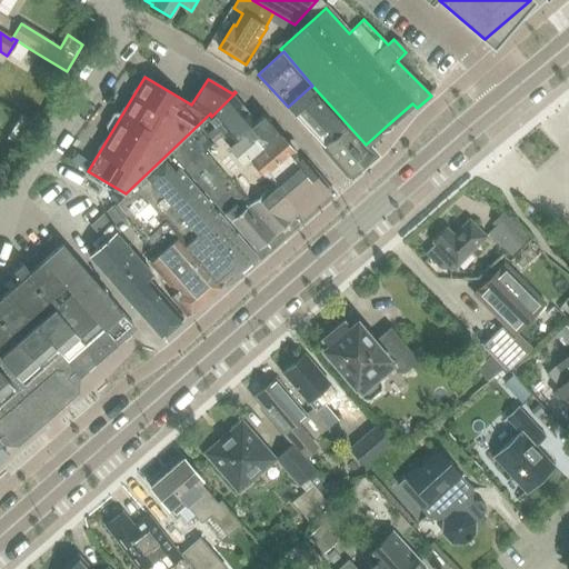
[(309,88),(288,107),(295,115),(297,112),(327,146),(325,147),(349,175),(371,156),(347,128),(345,129),(309,88)]
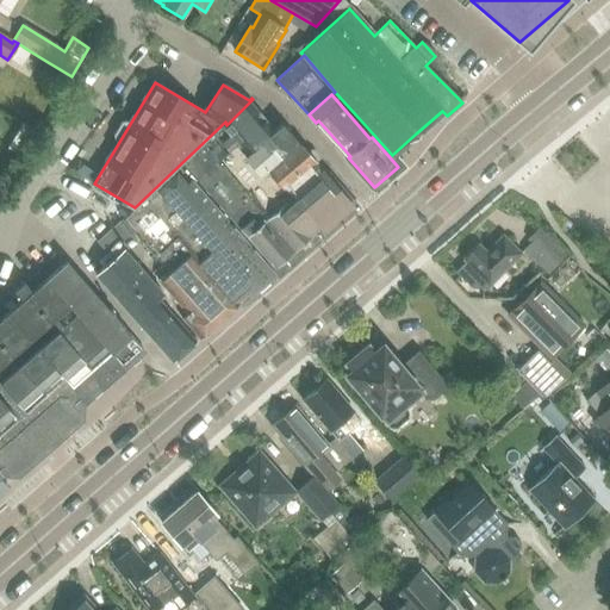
[(286,139),(253,99),(226,125),(266,170),(269,168),(287,190),(293,184),(300,192),(294,195),(318,226),(324,232),(347,212),(354,206),(331,179),(300,142),(292,149),(285,141),(286,139)]
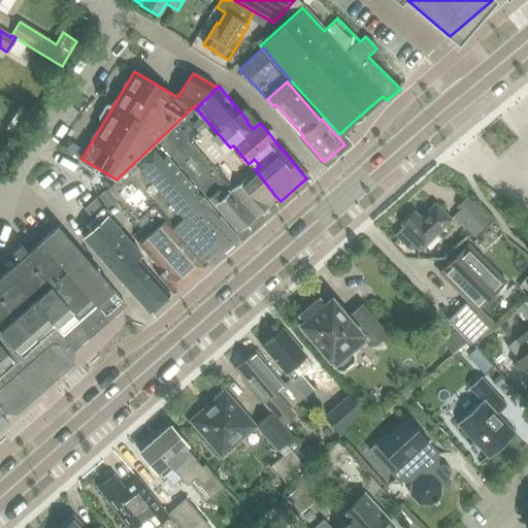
[(230,147),(196,108),(192,111),(269,202),(275,196),(255,169),(260,166),(254,159),(249,164),(233,145),(230,147)]
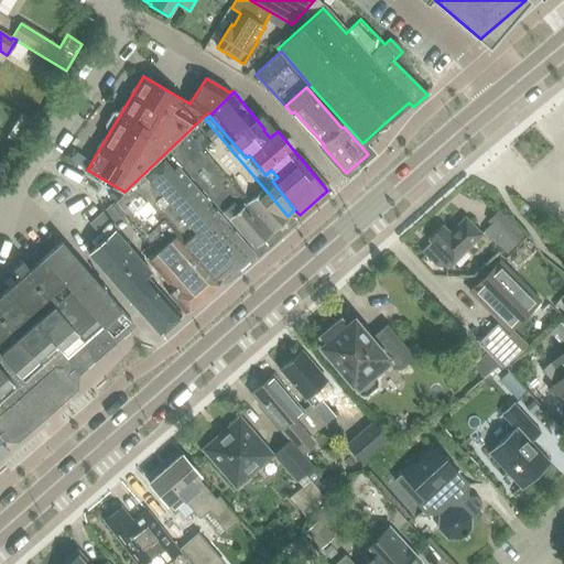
[(205,119),(186,136),(269,232),(288,216),(205,119)]
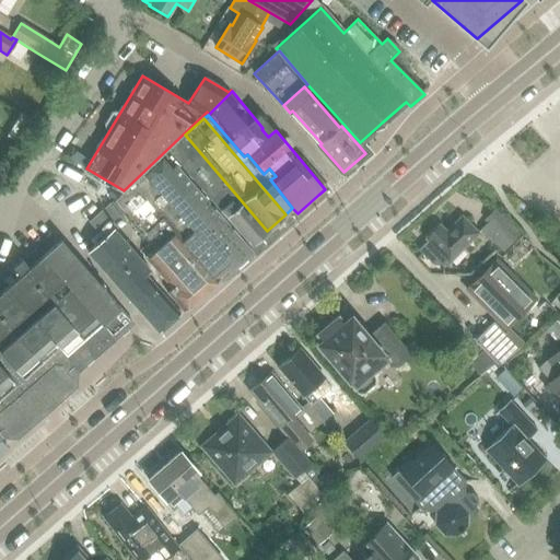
[(185,135),(166,150),(249,246),(267,231),(185,135)]
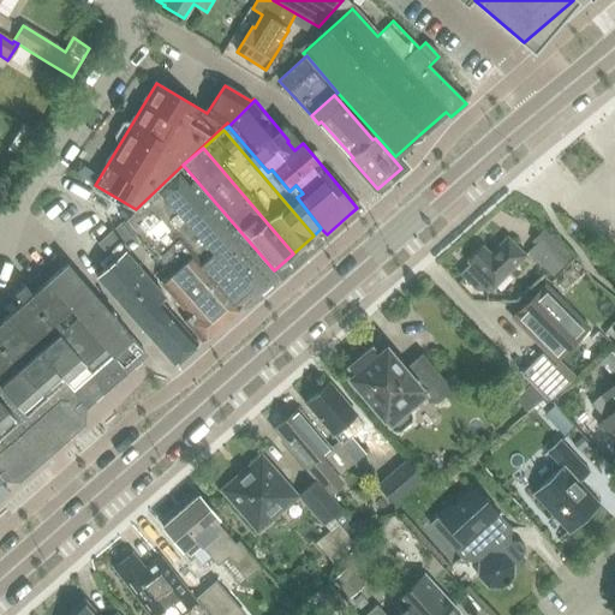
[(213,252),(203,262),(242,308),(276,276),(193,180),(191,183),(180,171),(159,189),(213,252)]
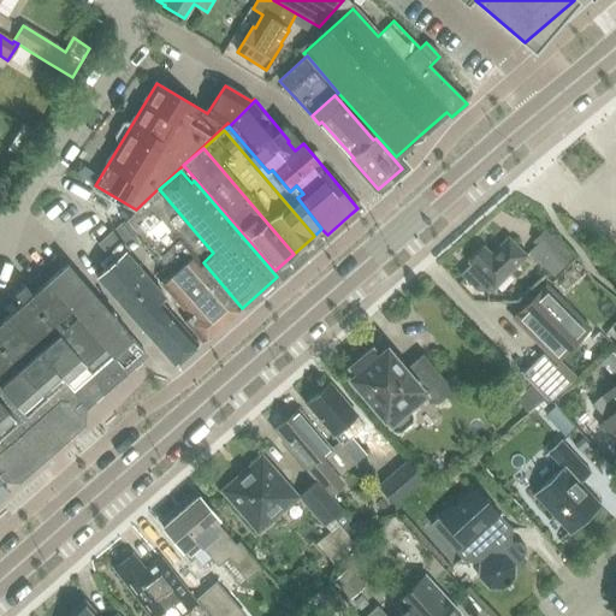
[(98,278),(125,309),(176,366),(199,347),(160,302),(165,298),(126,255),(138,244),(122,226),(100,246),(116,262),(98,278)]
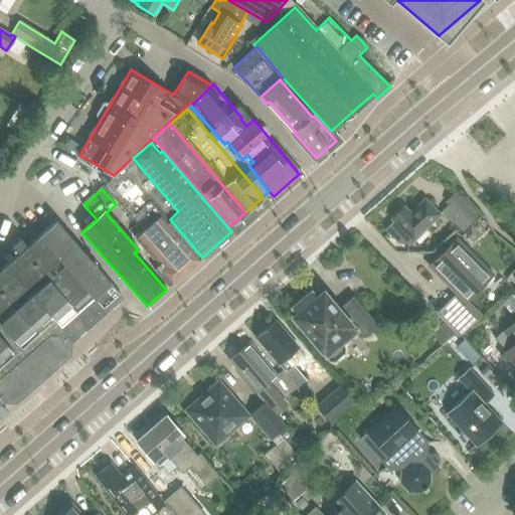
[(469,226),(478,216),(455,194),(446,204),(469,226)]
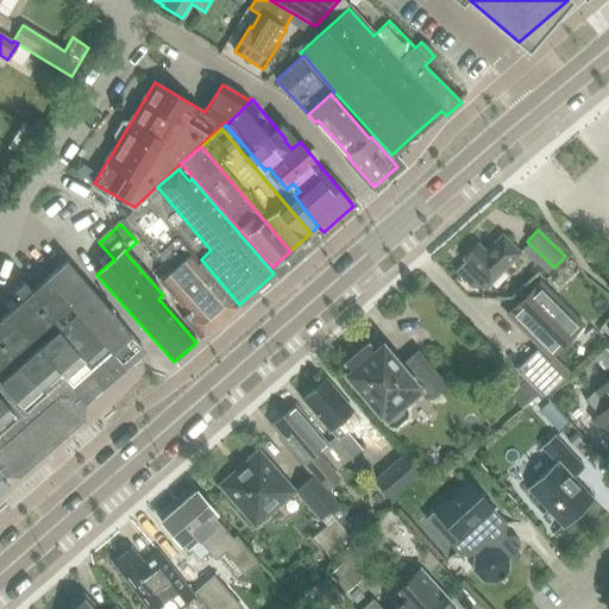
[(469,268),(458,277),(470,289),(488,286),(520,255),(501,237),(484,253),(476,245),(462,261),(469,268)]
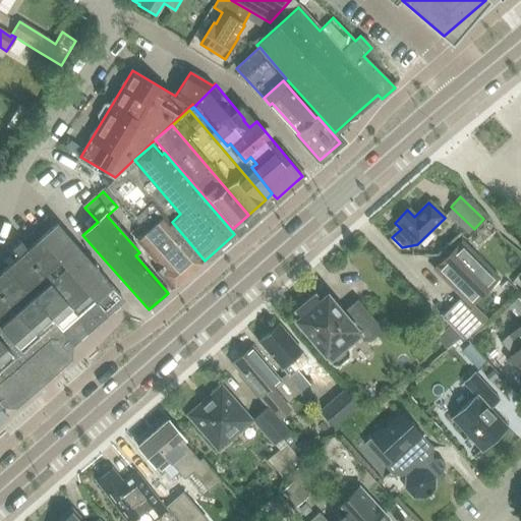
[(205,261),(172,222),(166,215),(137,240),(161,268),(156,272),(171,290),(205,261)]
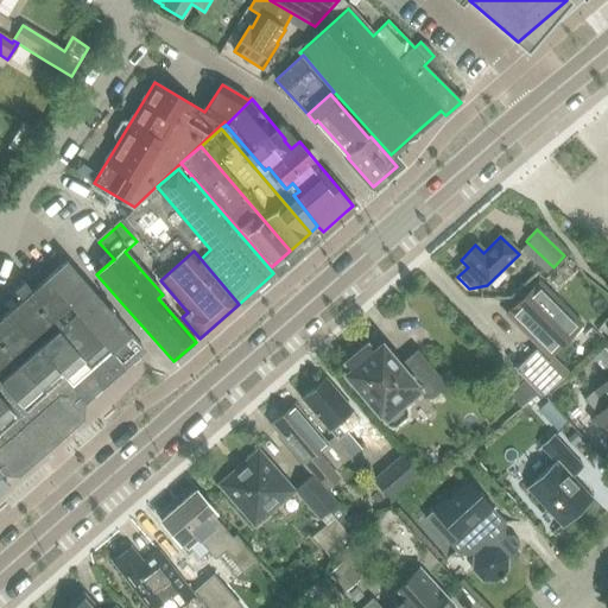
[(46,279),(119,361),(122,366),(143,348),(67,261),(46,279)]
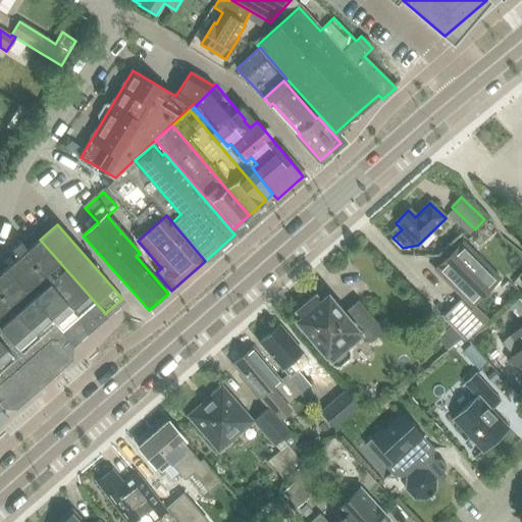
[(20,243),(15,247),(82,321),(85,324),(102,310),(40,240),(28,250),(20,243)]
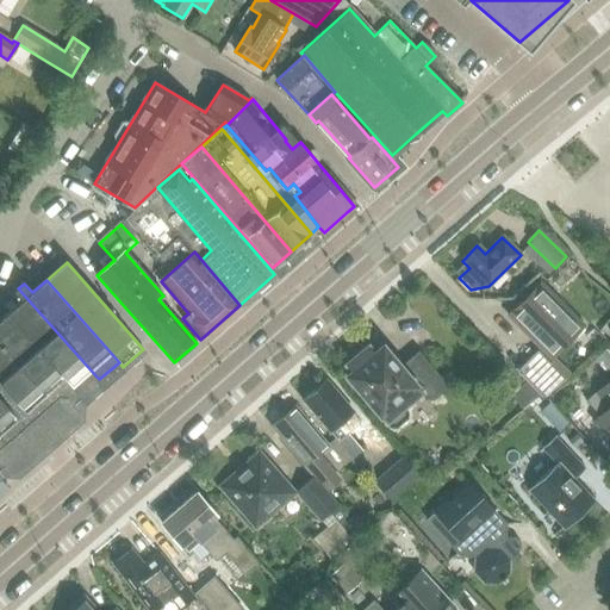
[(508,316),(549,358),(580,325),(540,285),(508,316)]
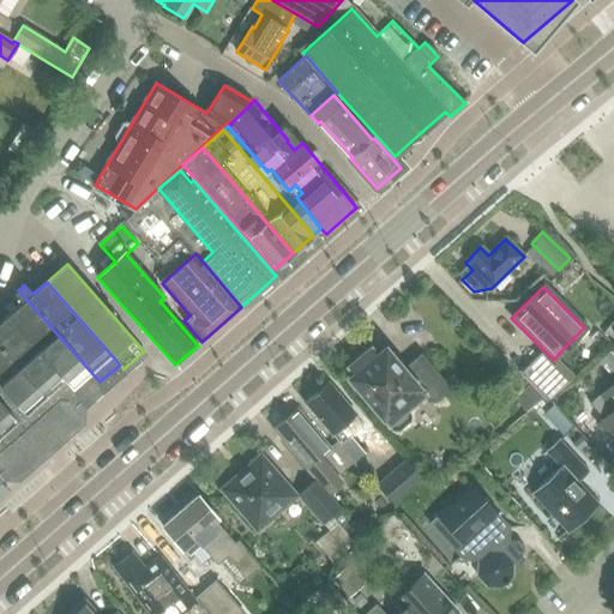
[(8,315),(66,383),(77,395),(96,378),(18,290),(14,294),(23,302),(8,315)]
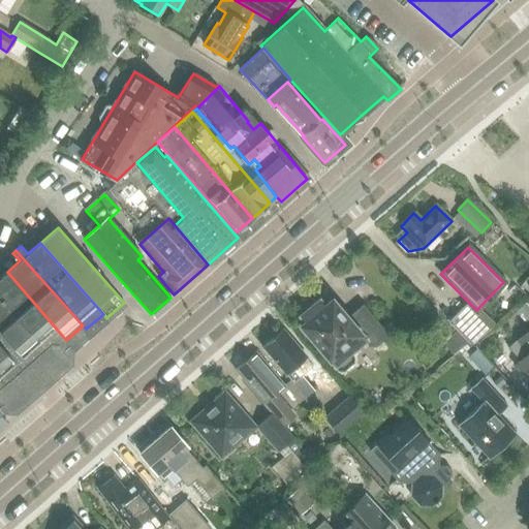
[(0,297),(41,343),(57,330),(7,272),(0,277),(0,297)]
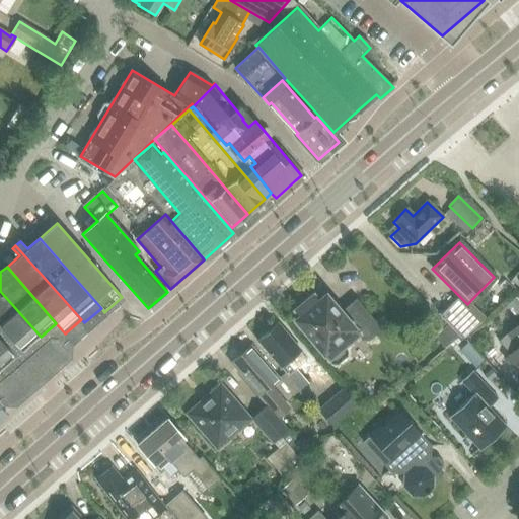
[(342,312),(321,287),(294,310),(299,315),(294,319),(330,363),(338,364),(347,356),(347,350),(343,346),(358,332),(362,338),(368,339),(380,328),(356,300),(342,312)]
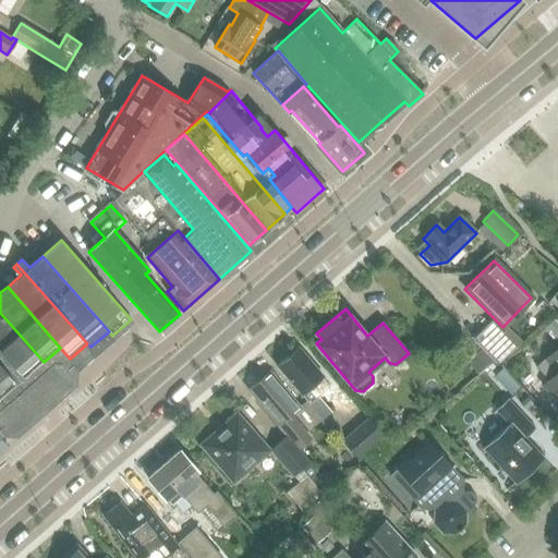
[(44,362),(0,313),(0,351),(24,379),(44,362)]
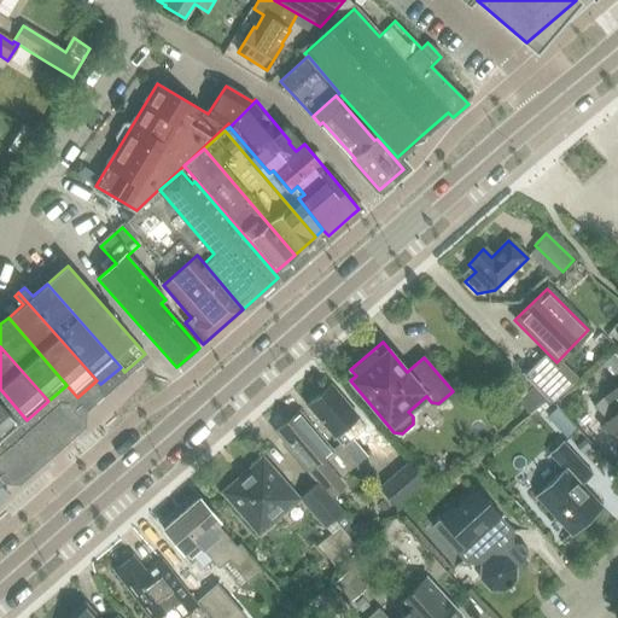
[(617,354),(616,351),(602,363),(613,374),(617,369),(617,354)]
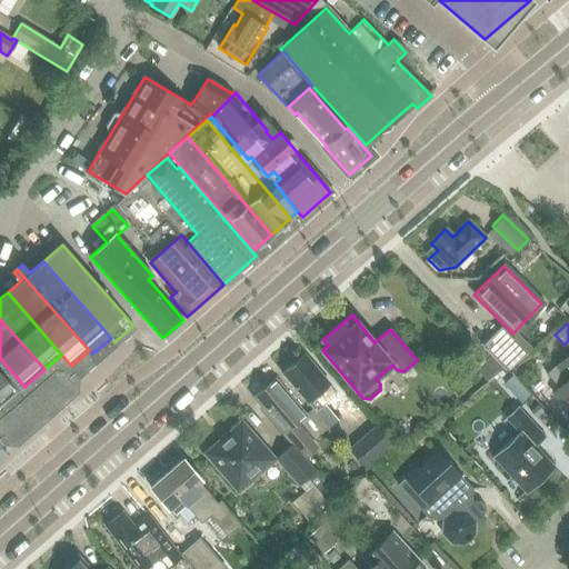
[(503,326),(483,343),(503,367),(510,367),(527,351),(503,326)]
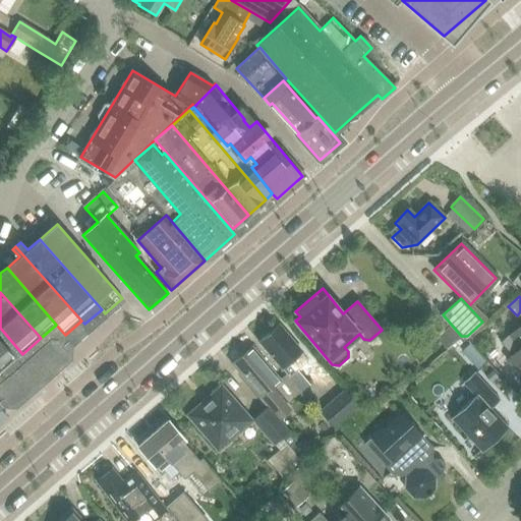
[(259,342),(302,392),(310,385),(298,370),(308,361),(301,352),(302,351),(279,325),(259,342)]
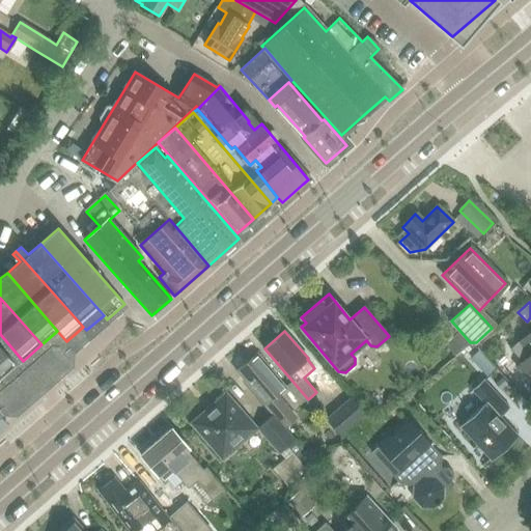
[(530,331),(518,343),(511,348),(523,361),(516,367),(530,383),(530,331)]
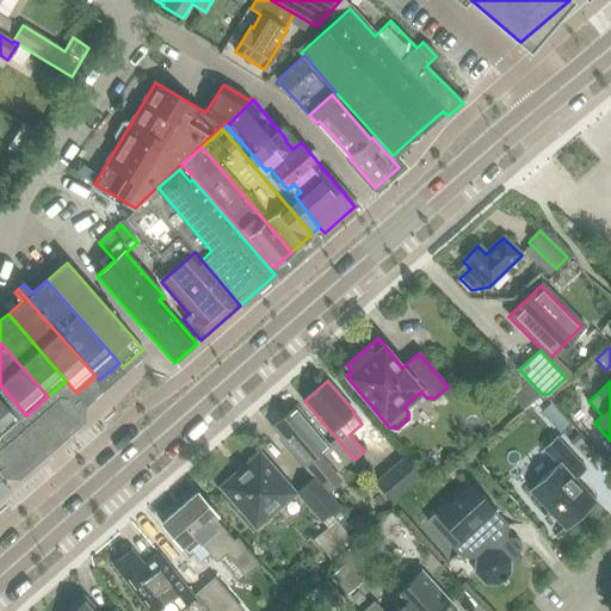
[(525,383),(512,396),(524,409),(538,396),(525,383)]
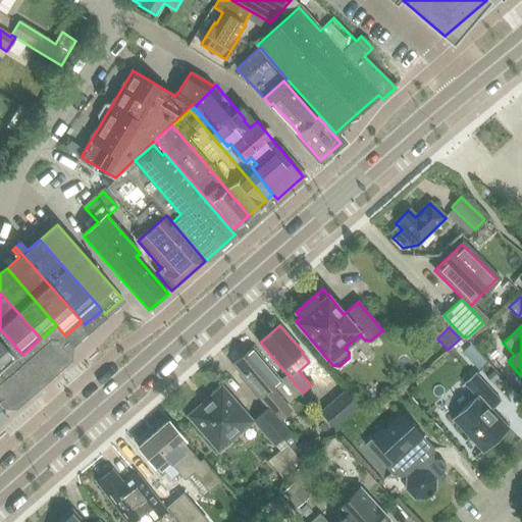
[(0,374),(16,360),(0,341),(0,374)]
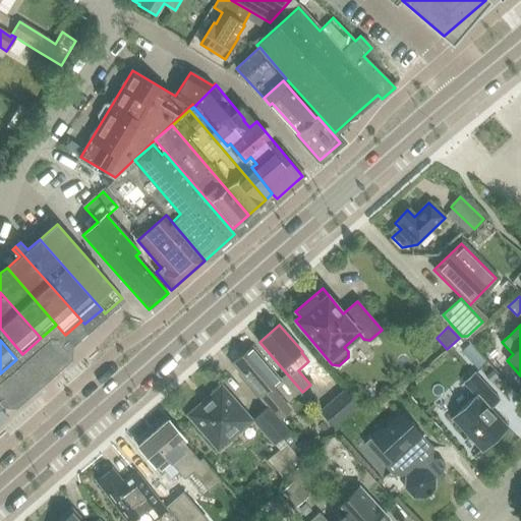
[(51,340),(25,362),(42,382),(68,358),(68,351),(59,340),(51,340)]
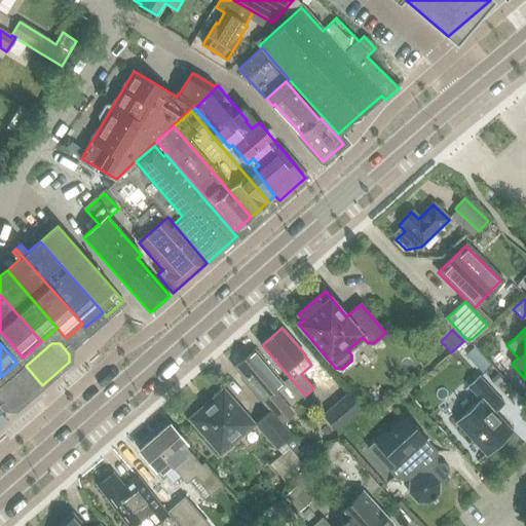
[(483,372),(491,365),(474,346),(465,353),(483,372)]
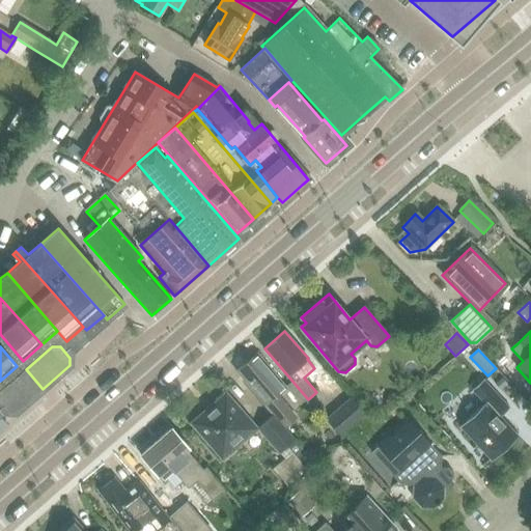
[(236,370),(275,417),(283,427),(292,420),(274,397),(285,388),(256,354),(236,370)]
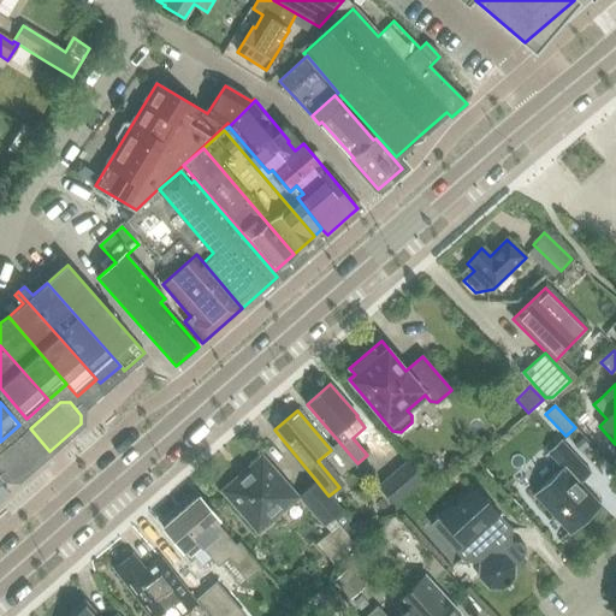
[(49,451),(30,428),(0,454),(0,467),(11,479),(18,479),(49,451)]
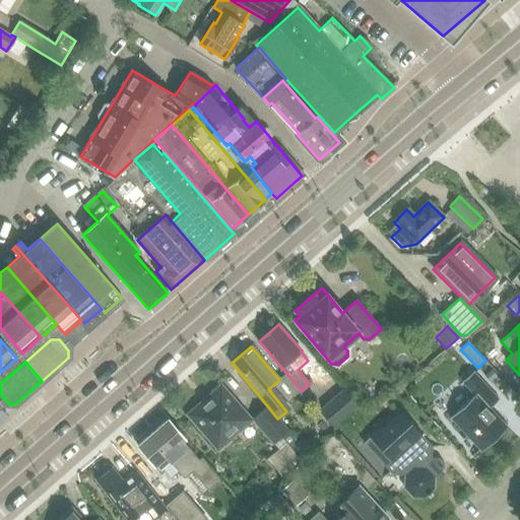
[(496,375),(492,370),(484,376),(490,381),(496,375)]
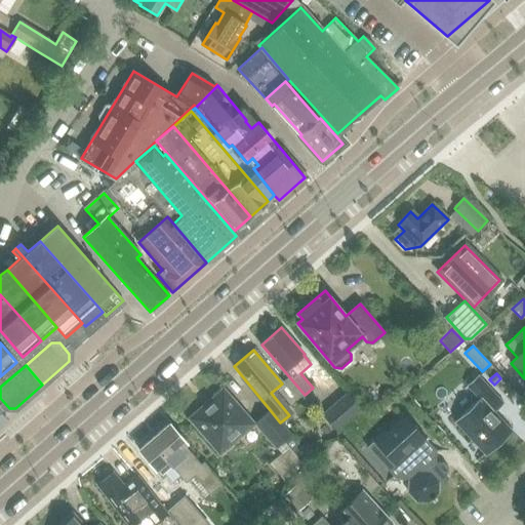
[(478,400),(465,412),(453,422),(484,455),(511,431),(493,412),(502,403),(477,376),(466,387),(478,400)]
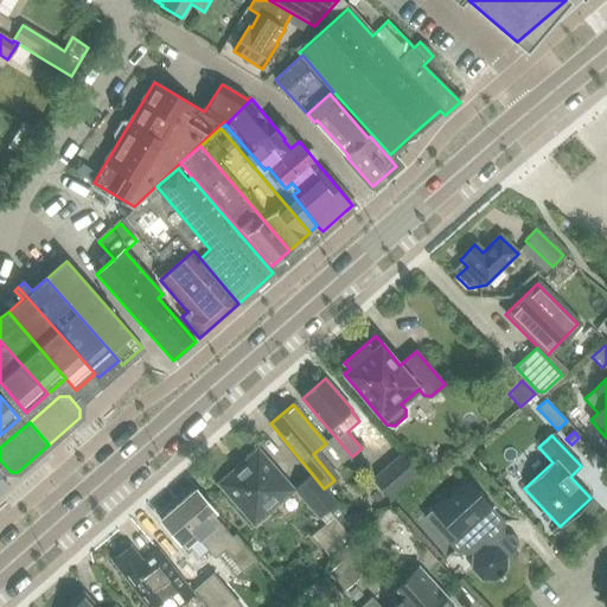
[(227,477),(217,484),(254,526),(280,503),(294,491),(318,518),(319,517),(325,524),(312,536),(330,557),(360,531),(347,516),(346,515),(336,503),(313,477),(311,474),(310,477),(294,490),(283,477),(279,471),(259,448),(227,477)]
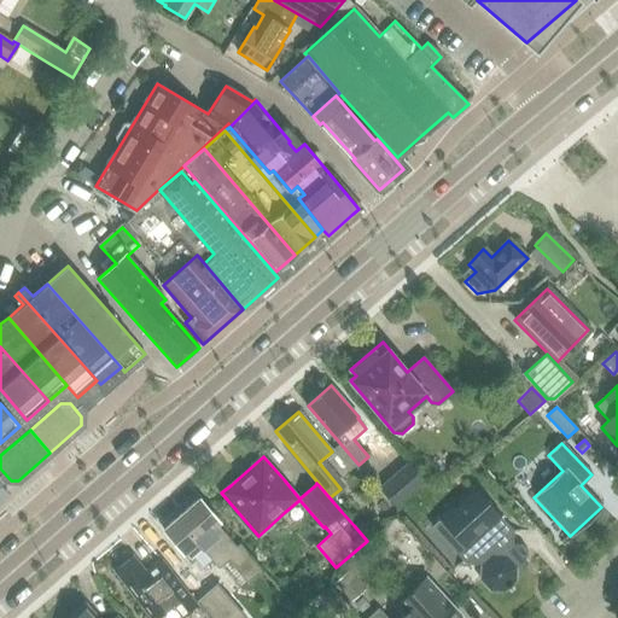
[(408,462),(378,489),(395,507),(425,482),(408,462)]
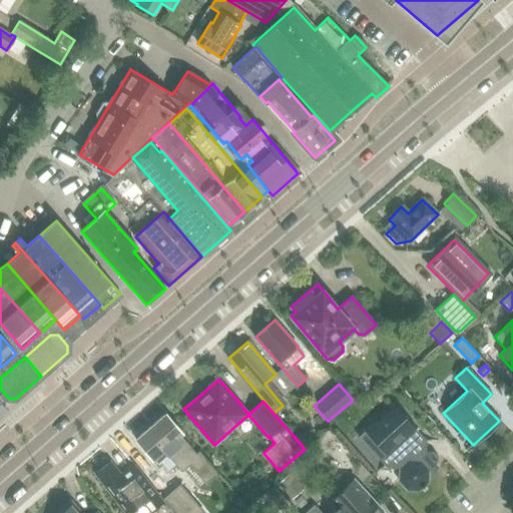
[(398,483),(400,486),(405,491),(417,491),(426,484),(426,471),(435,463),(437,461),(437,459),(437,456),(435,454),(434,453),(431,452),(424,452),(424,439),(393,407),(358,439),(384,467),(390,462),(398,483)]
